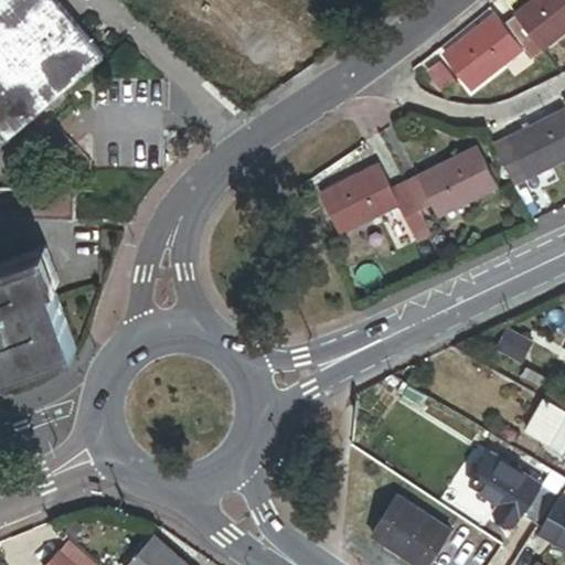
[(0,0),(0,145),(104,57),(54,0),(0,0)]
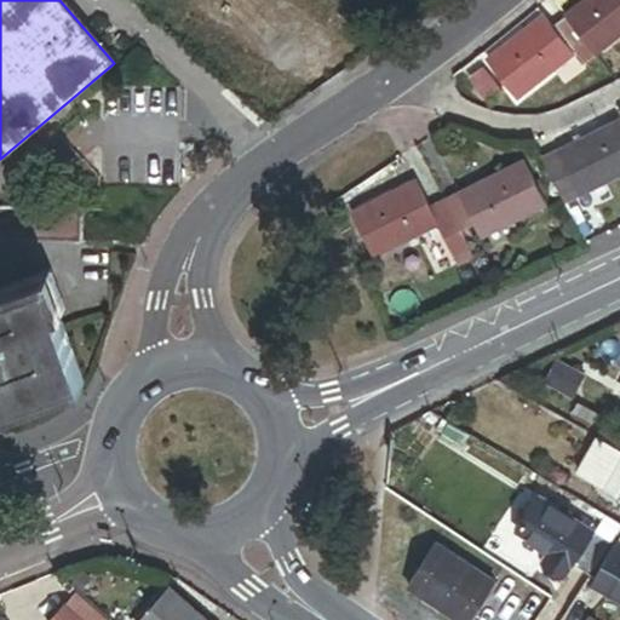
[(619,0),(587,0),(567,17),(597,55),(619,36),(619,0)]
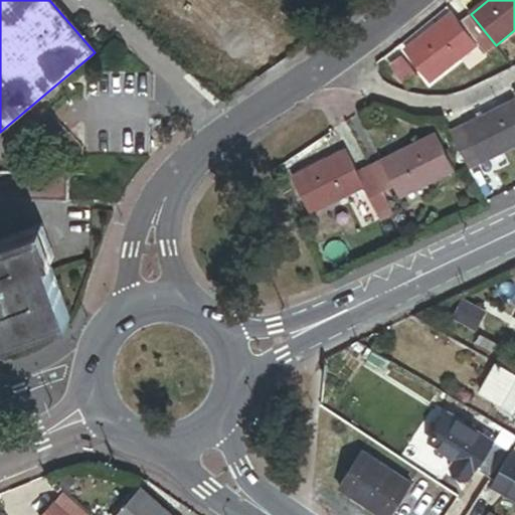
[(484,55),(496,45),(471,14),(459,24),(451,14),(404,51),(430,83),(477,46),(484,55)]
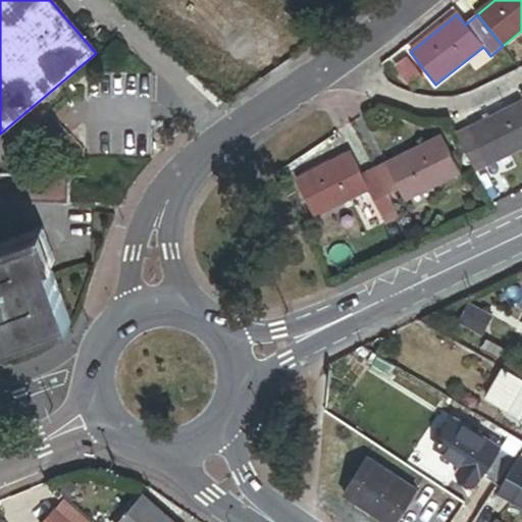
[(521,101),(457,135),(476,173),(521,149),(521,101)]
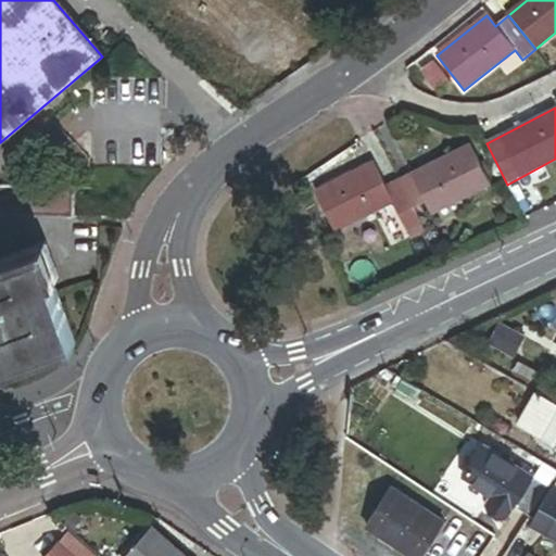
[(467,144),(397,180),(412,209),(426,202),(432,215),(489,186),(467,144)]
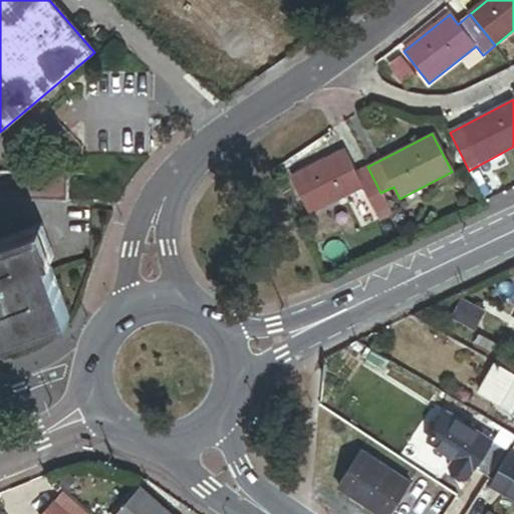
[(380,193),(367,167),(355,174),(343,151),(290,177),(310,215),(362,189),(380,221),(392,215),(380,193)]
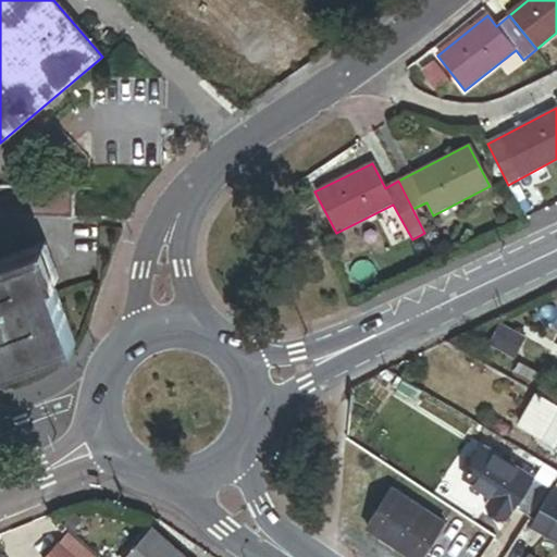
[(76,190),(0,187),(0,218),(74,220),(76,190)]
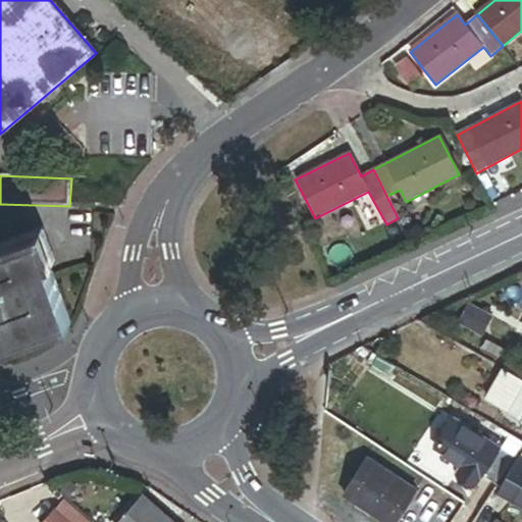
[(39,237),(0,250),(0,343),(68,318),(39,237)]
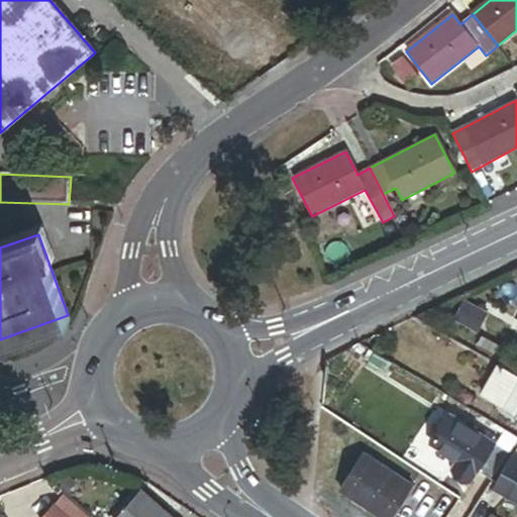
[(471,330),(480,336),(497,346),(508,328),(481,312),(471,330)]
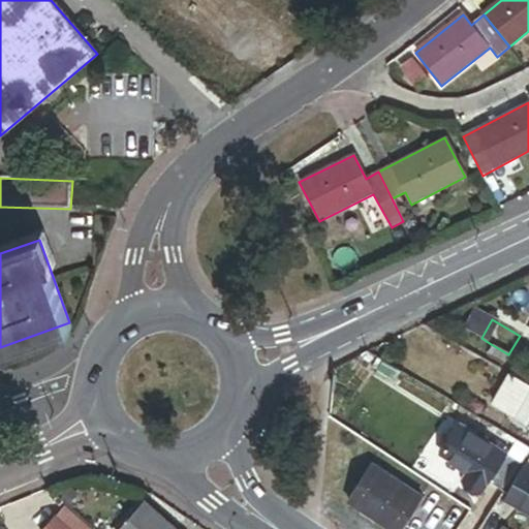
[(508,354),(491,344),(487,352),(504,363),(508,354)]
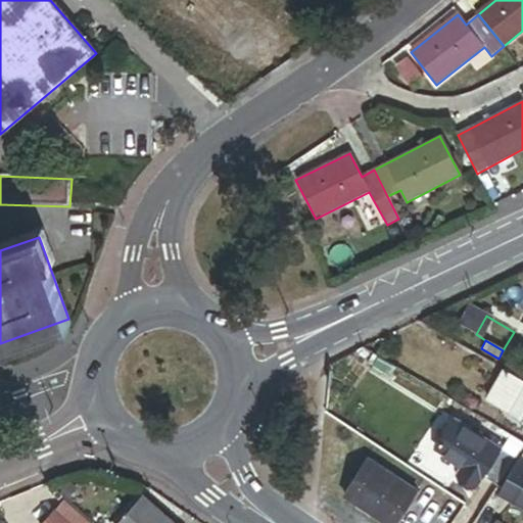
[(497,369),(480,399),(505,413),(522,382),(497,369)]
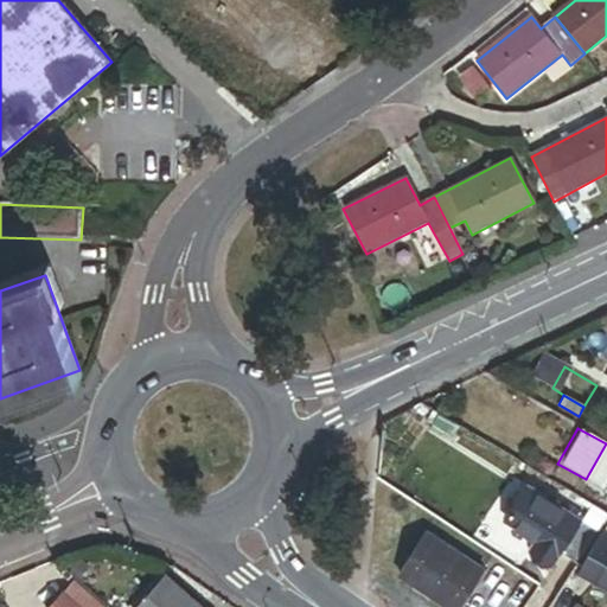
[(606,443),(586,479),(606,491),(606,443)]
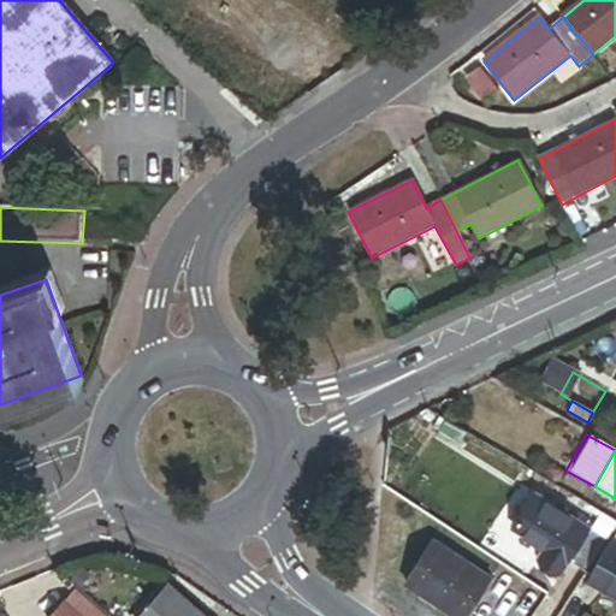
[(564,561),(585,528),(531,493),(510,527),(543,548),(535,557),(557,572),(564,561)]
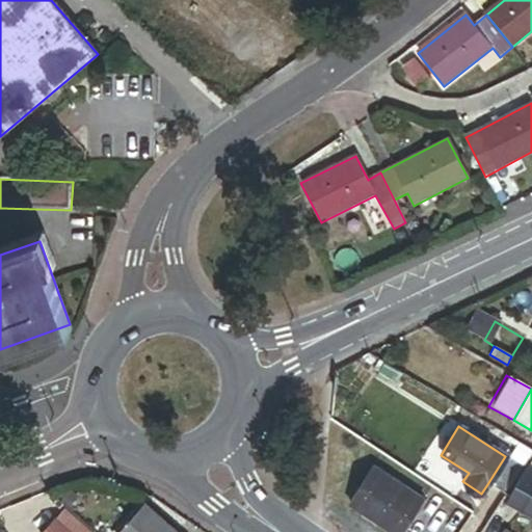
[(522,467),(505,456),(487,484),(503,495),(522,467)]
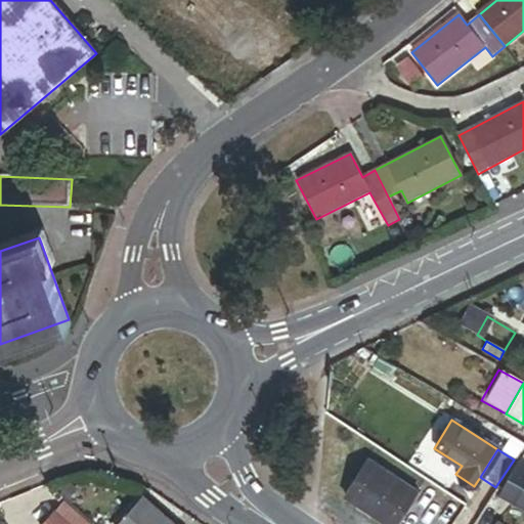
[(493,497),(510,506),(523,478),(523,461),(518,457),(516,456),(493,497)]
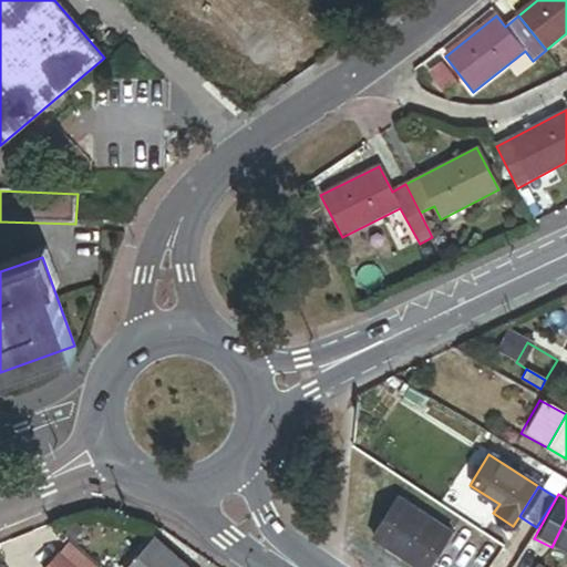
[(395,497),(373,533),(426,566),(449,532),(395,497)]
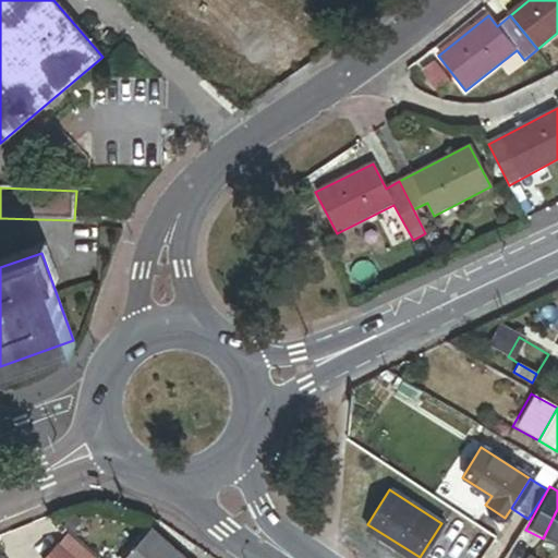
[(557,509),(543,538),(557,547),(557,509)]
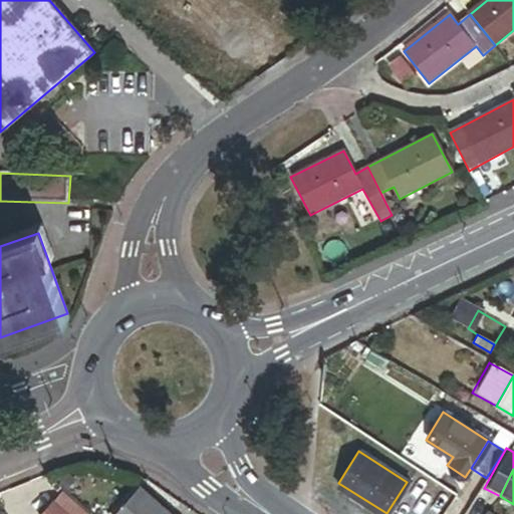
[(169,513),(141,489),(118,513),(169,513)]
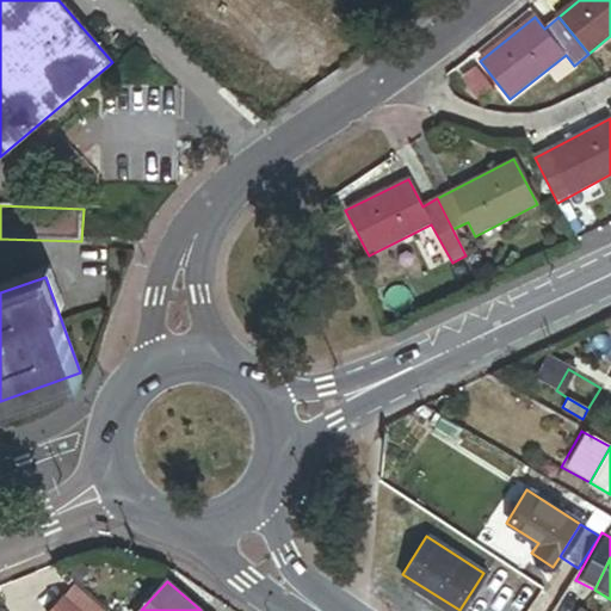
[(100,610),(75,588),(65,599),(78,610),(100,610)]
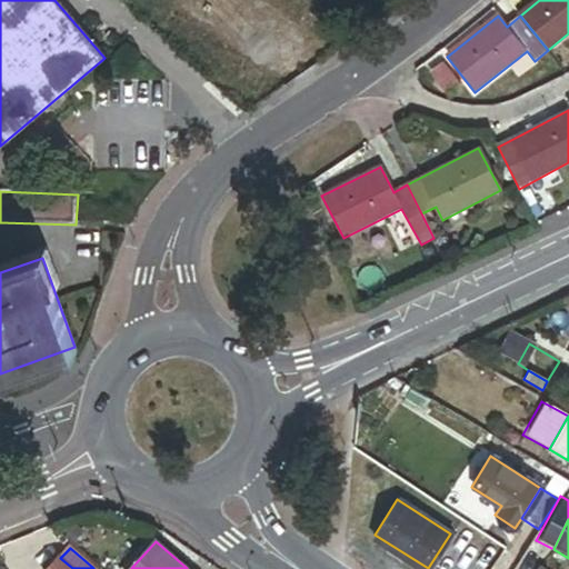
[(72,568),(60,558),(49,568),(72,568)]
